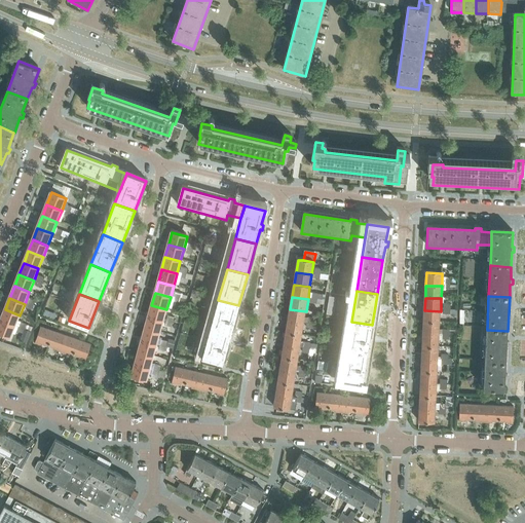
[(230,335),(238,305),(218,300),(211,329),(230,335)]
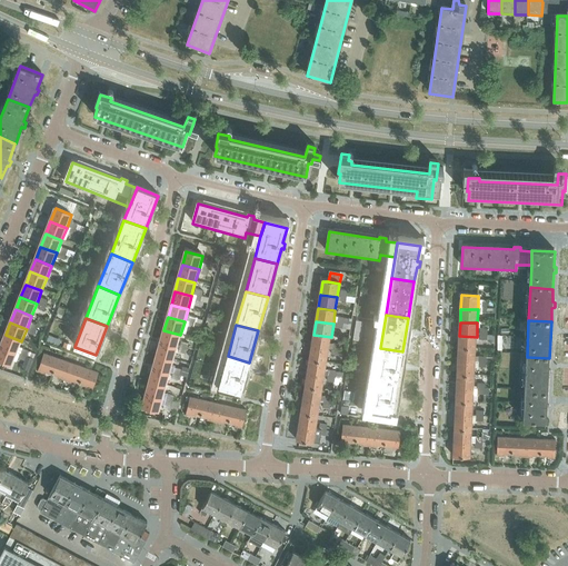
[(160,344),(177,348),(180,335),(163,330),(160,344)]
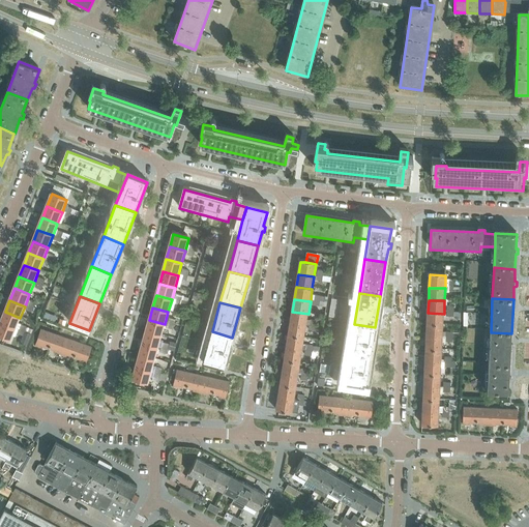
[(20,318),(5,312),(0,324),(16,329),(20,318)]
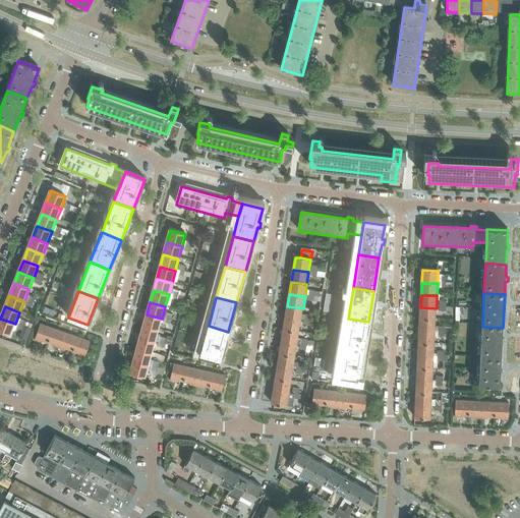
[(285,319),(301,322),(303,308),(287,306),(285,319)]
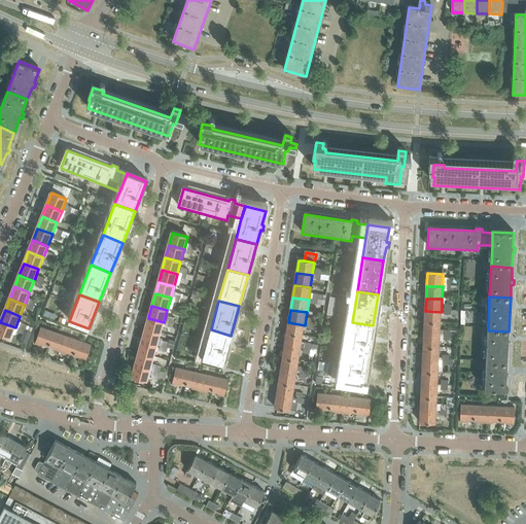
[(424,323),(441,324),(442,312),(425,311),(424,323)]
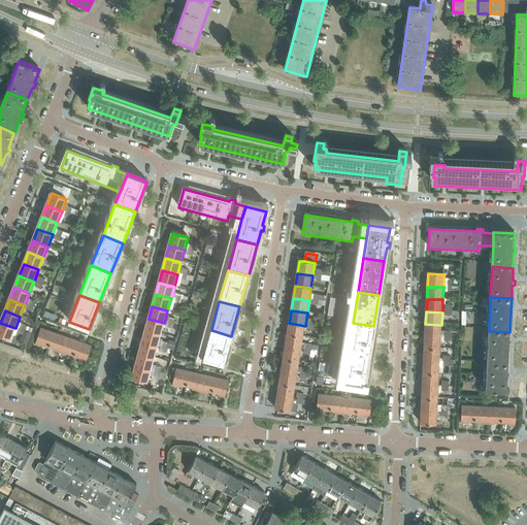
[(145,331),(161,335),(164,323),(149,319),(145,331)]
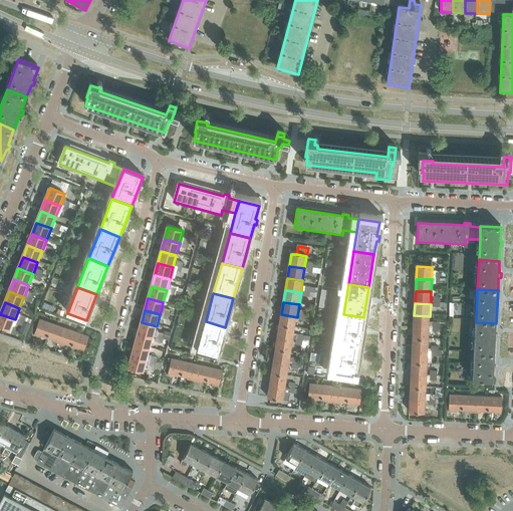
[(15,319),(0,314),(0,326),(10,331),(15,319)]
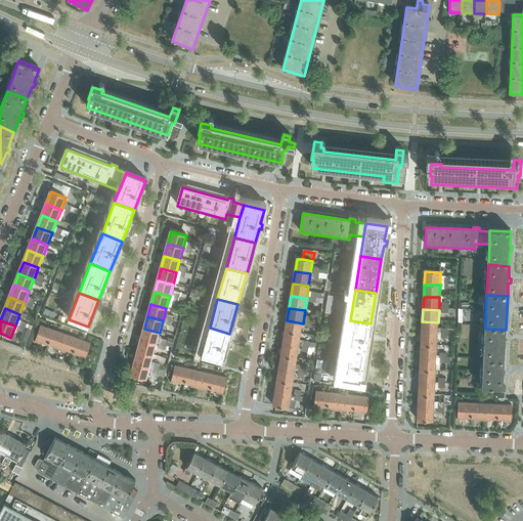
[(303,323),(287,320),(285,333),(301,336),(303,323)]
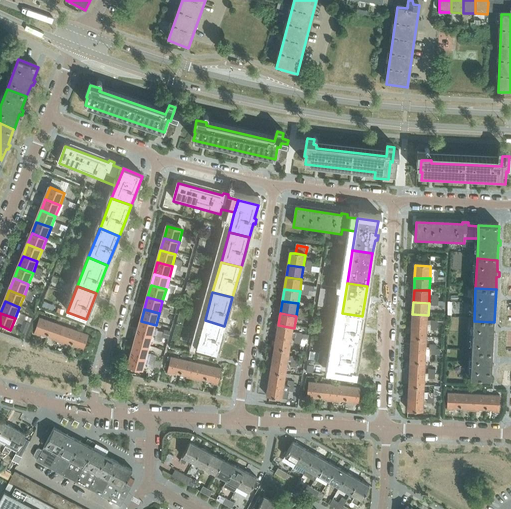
[(342,313),(337,344),(357,347),(362,317),(342,313)]
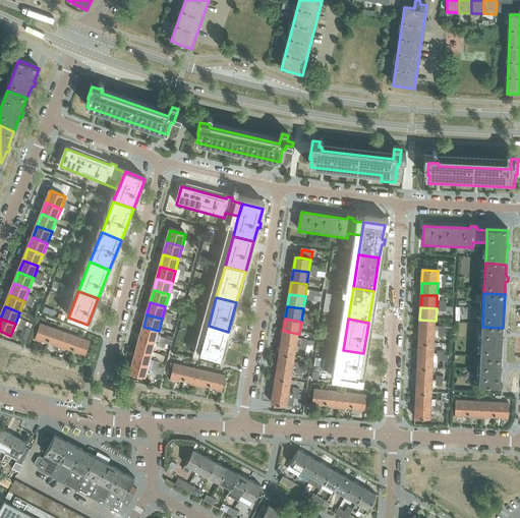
[(419,332),(435,333),(436,321),(419,320),(419,332)]
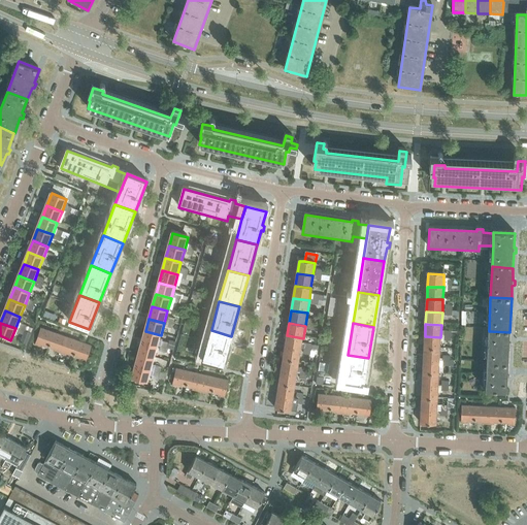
[(42,347),(48,350),(54,334),(41,330),(35,347),(42,349),(42,347)]
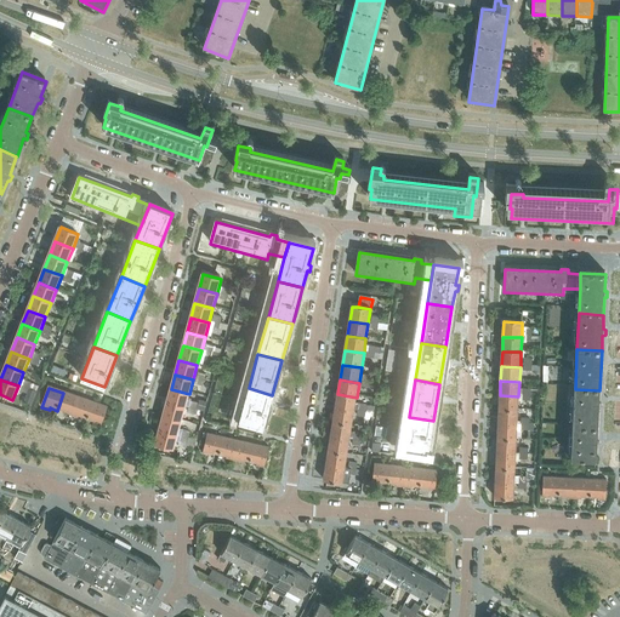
[(272,395),(249,388),(239,422),(263,429),(272,395)]
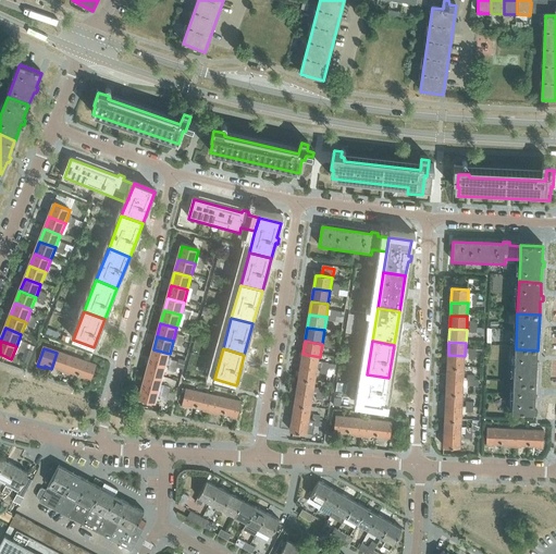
[(170,354),(153,349),(150,361),(167,366),(170,354)]
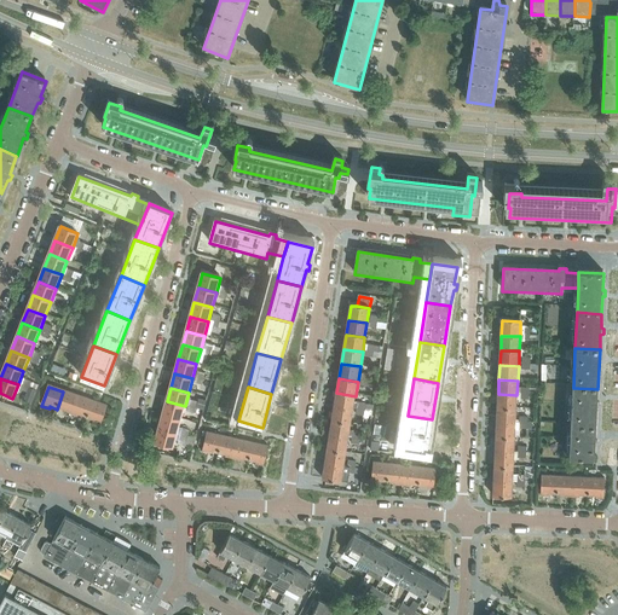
[(573,388),(571,427),(596,428),(598,389),(573,388)]
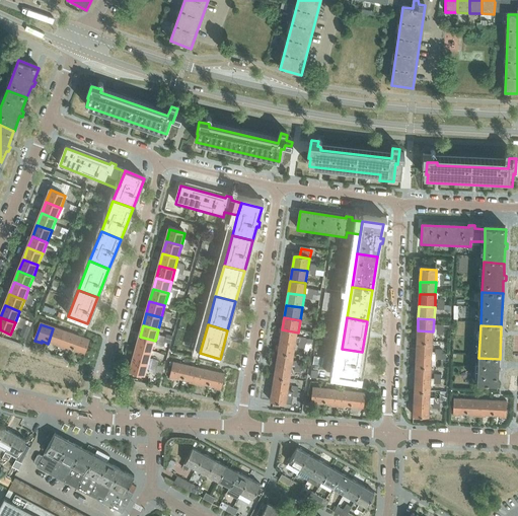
[(66,334),(53,328),(48,344),(55,346),(54,347),(60,349),(66,334)]
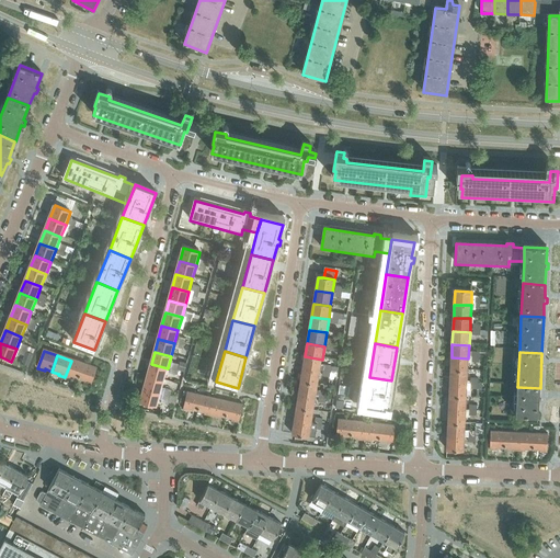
[(305,356),(304,369),(320,373),(322,360),(305,356)]
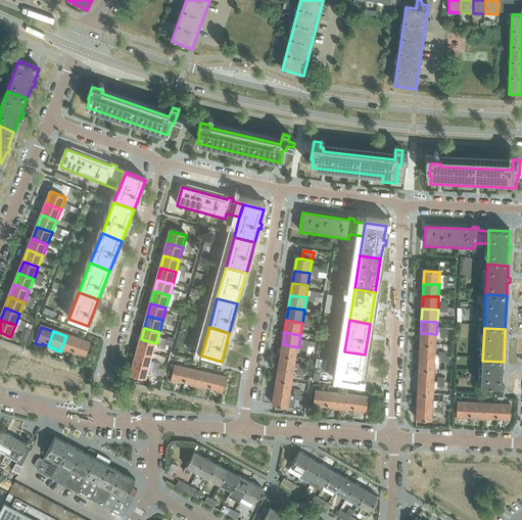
[(420,346),(436,346),(436,334),(421,333),(420,346)]
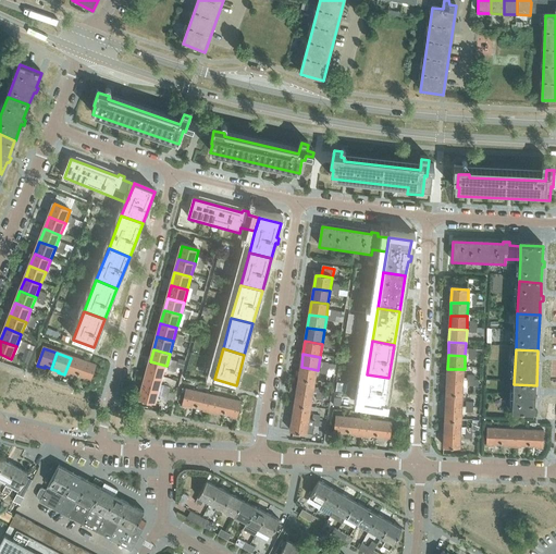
[(84,362),(71,358),(64,374),(71,377),(72,376),(78,378),(84,362)]
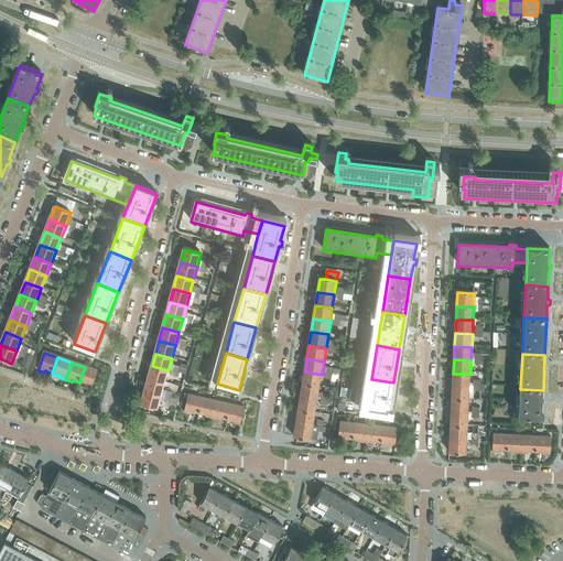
[(152,366),(148,379),(165,384),(169,370),(152,366)]
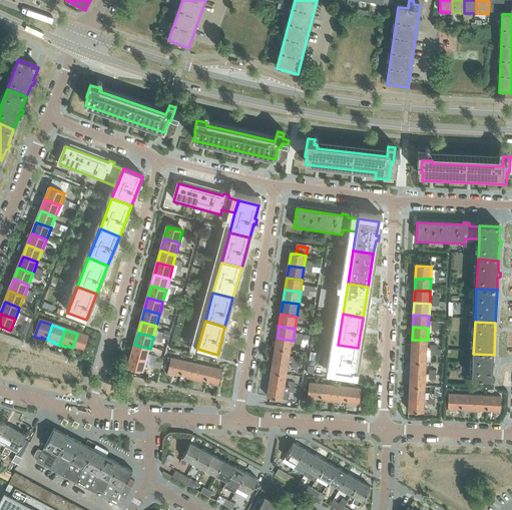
[(77,334),(72,348),(78,350),(78,352),(84,354),(89,338),(77,334)]
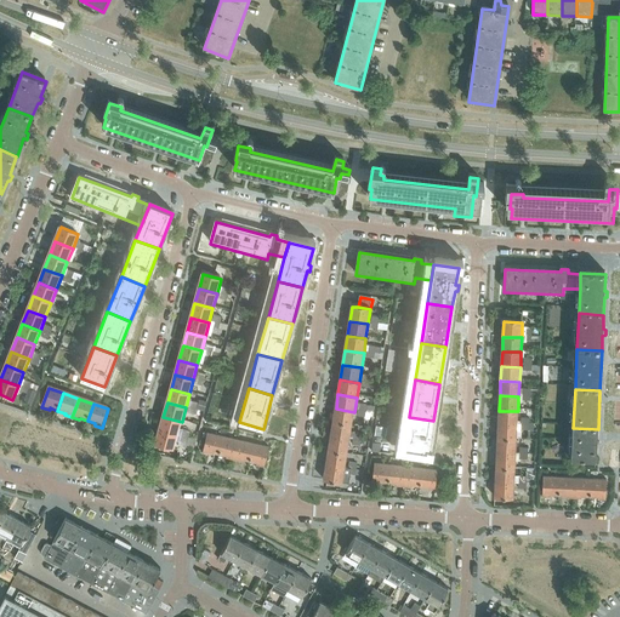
[(336,409),(334,423),(352,427),(354,412),(336,409)]
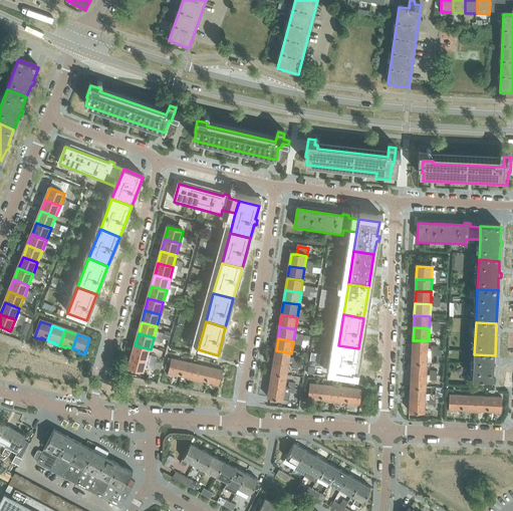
[(413,352),(428,352),(429,340),(413,340),(413,352)]
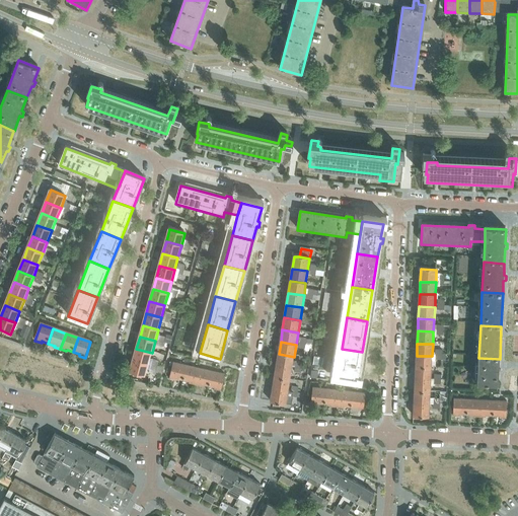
[(136,349),(133,361),(148,365),(152,353),(136,349)]
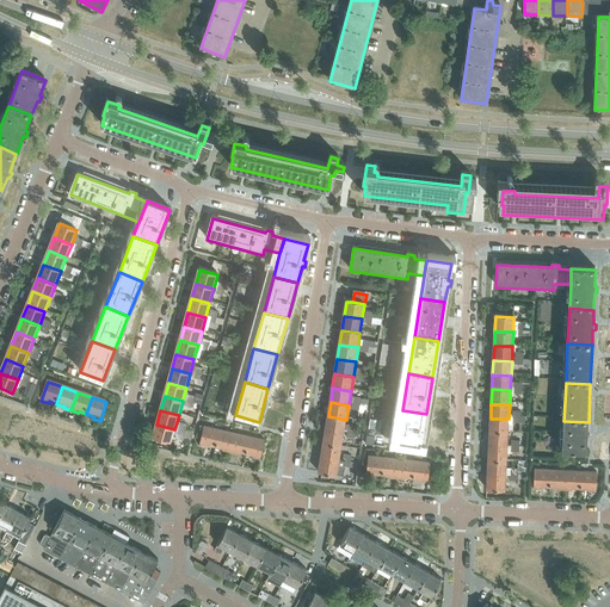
[(402,410),(398,441),(421,445),(426,414),(402,410)]
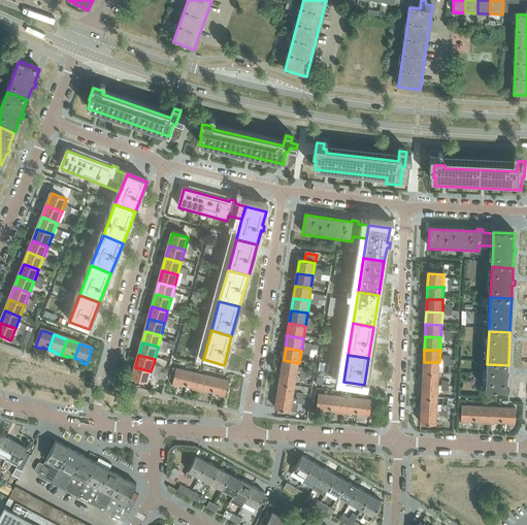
[(299,363),(284,360),(282,372),(297,375),(299,363)]
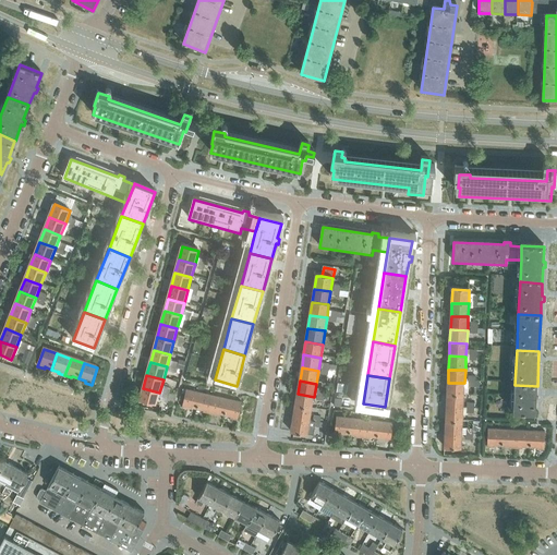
[(448,383),(447,396),(464,397),(464,383),(448,383)]
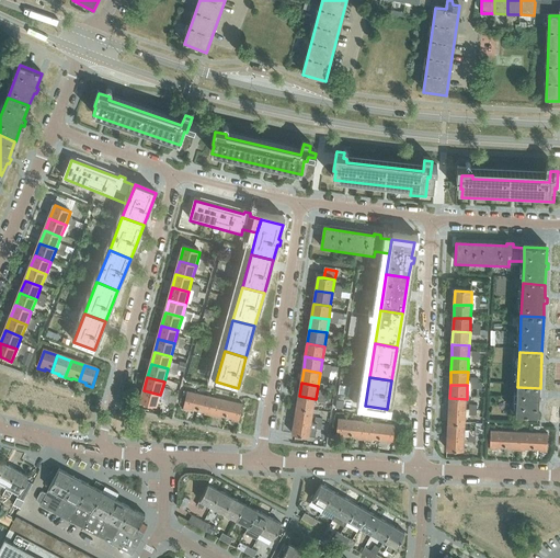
[(538,417),(540,388),(517,387),(516,416),(538,417)]
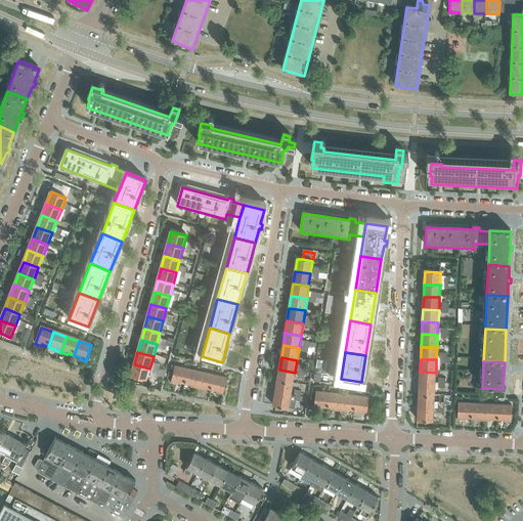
[(149,368),(134,364),(131,377),(146,381),(149,368)]
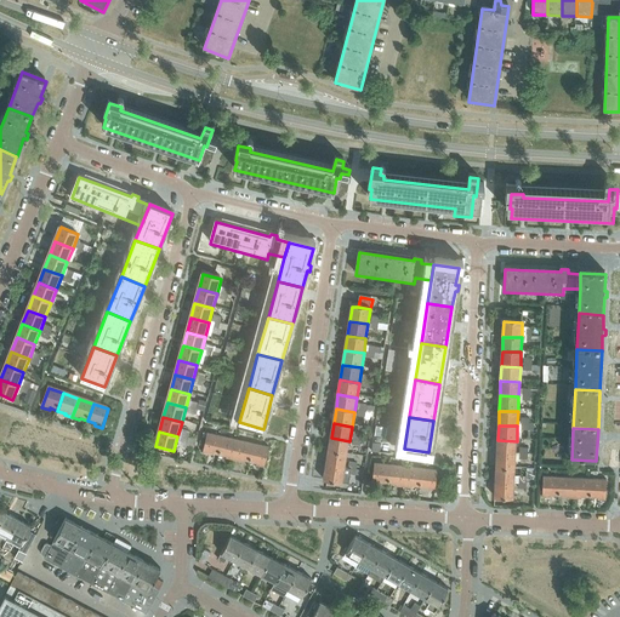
[(211,456),(220,457),(223,439),(208,435),(204,456),(211,457),(211,456)]
